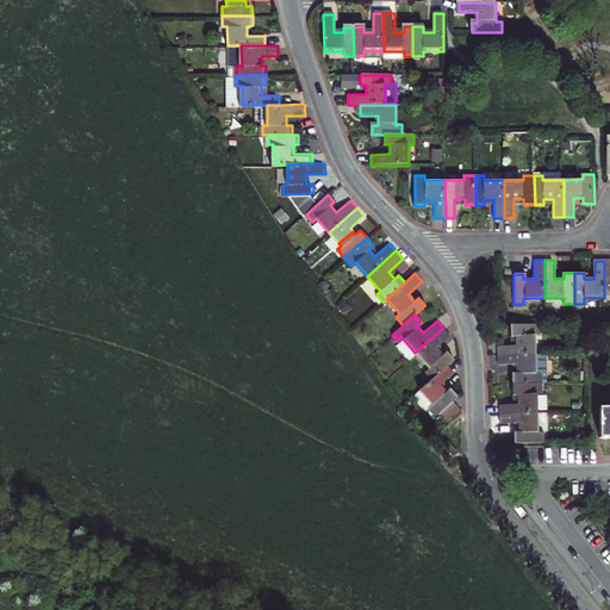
[(545,334),(545,324),(514,324),(514,334),(520,334),(520,343),(514,343),(502,343),(502,355),(539,354),(539,334),(545,334)]
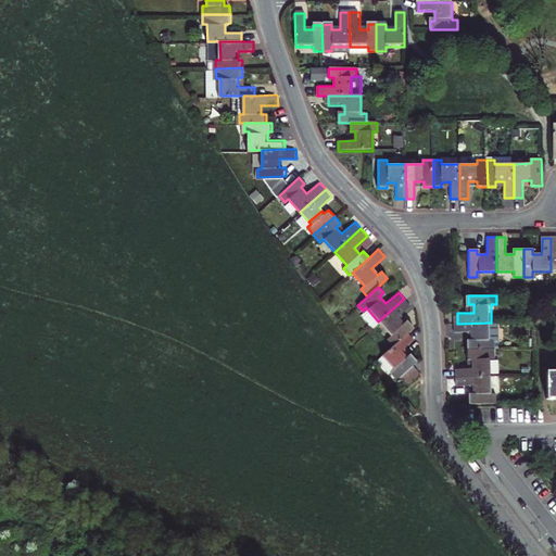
[(404,299),(378,321),(390,335),(387,338),(392,344),(407,330),(413,326),(407,319),(403,324),(396,316),(401,313),(409,305),(404,299)]
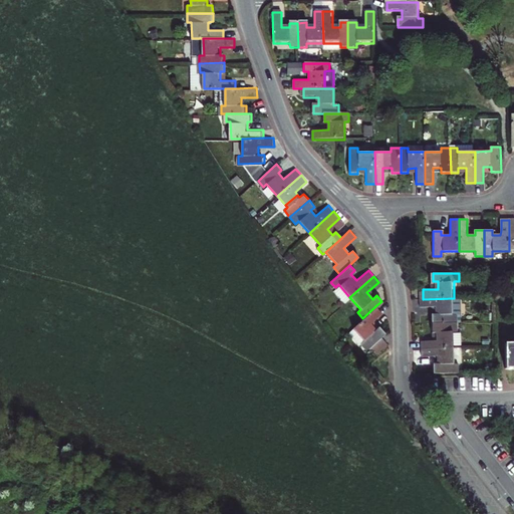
[(372,299),(376,295),(370,289),(366,292),(372,299)]
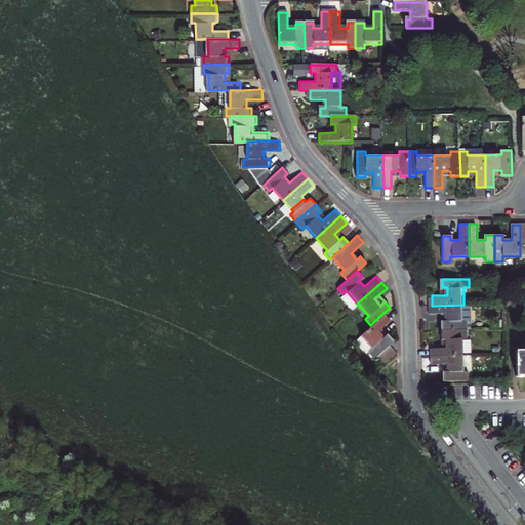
[(443,322),(443,330),(469,330),(469,322),(463,322),(463,305),(432,306),(432,313),(443,313),(448,313),(448,322),(443,322)]
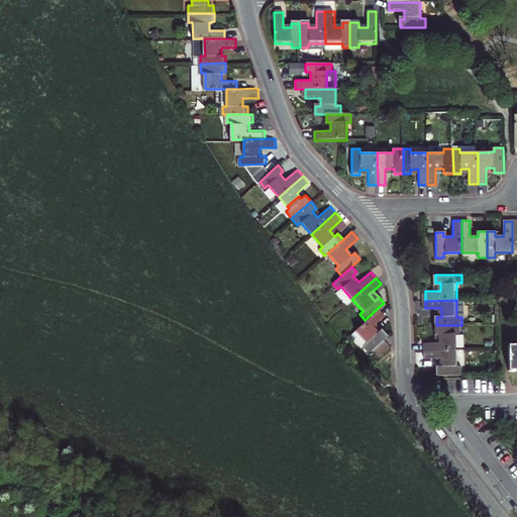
[(387,333),(382,327),(378,330),(373,324),(376,321),(384,314),(379,307),(365,320),(354,329),(366,341),(363,344),(368,350),(387,333)]
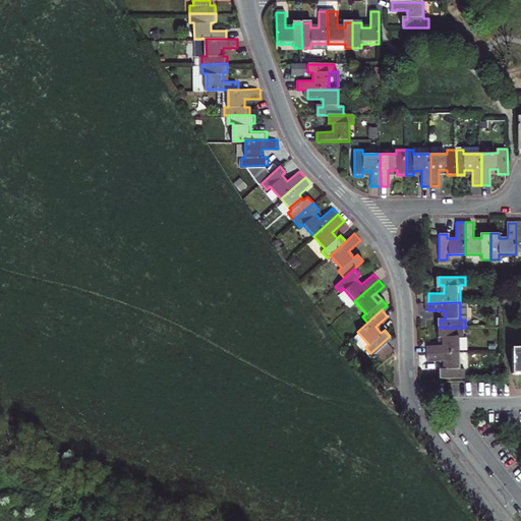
[(381,333),(385,330),(379,324),(375,327),(381,333)]
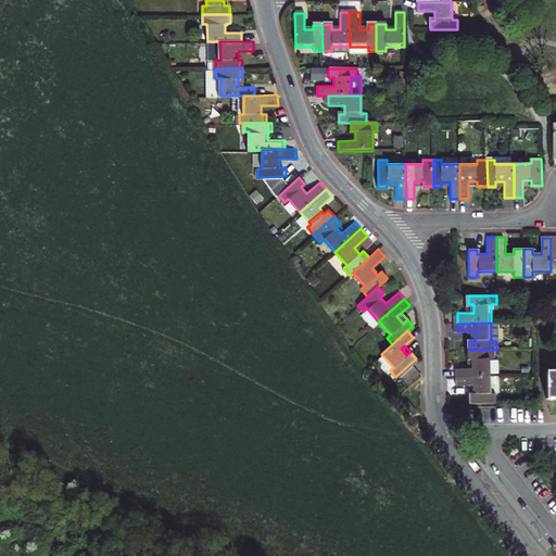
[(458,367),(458,377),(492,377),(492,358),(496,358),(496,350),(469,350),(469,358),(475,358),(475,367),(469,367),(458,367)]
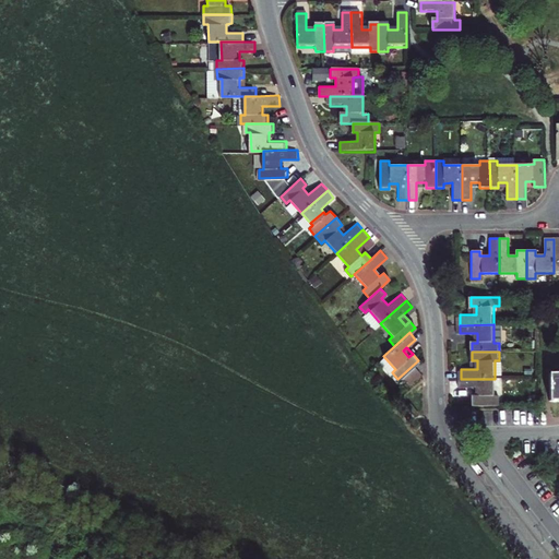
[(495,379),(461,379),(461,388),(472,388),(477,388),(477,397),(472,397),(472,406),(499,406),(499,397),(495,397),(495,379)]
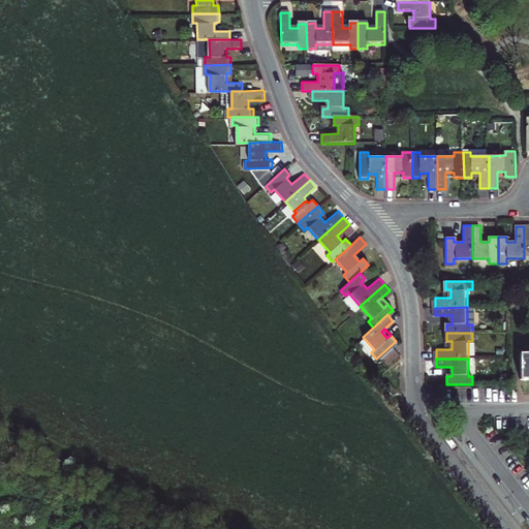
All buildings are outlined.
